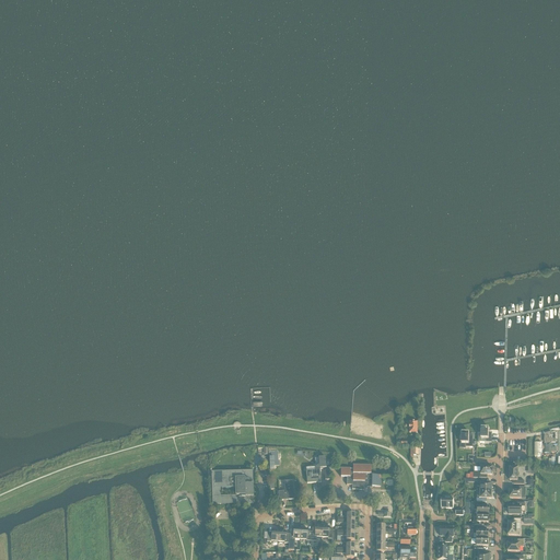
[(482,429),(482,434),(479,434),(479,442),(491,443),(492,433),(490,433),(490,429),(482,429)]
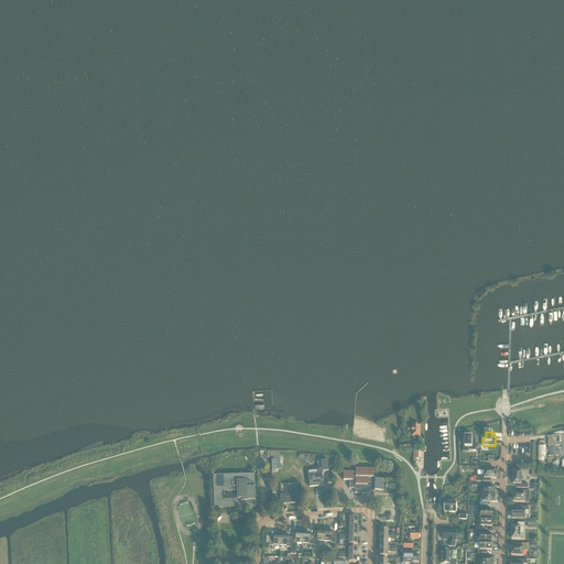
[(470,452),(477,452),(477,444),(474,443),(474,436),(470,436),(470,435),(466,435),(466,436),(466,440),(465,440),(465,445),(466,445),(466,448),(470,448),(470,452)]
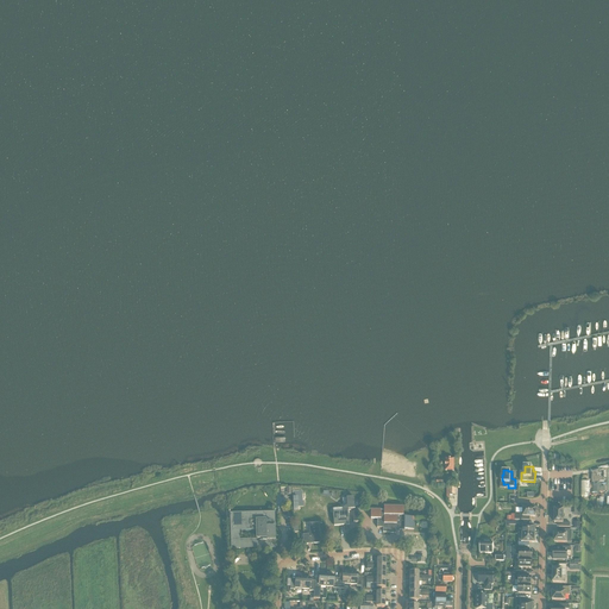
[(334,526),(349,525),(347,509),(355,508),(353,497),(346,497),(347,504),(343,509),(333,510),(334,526)]
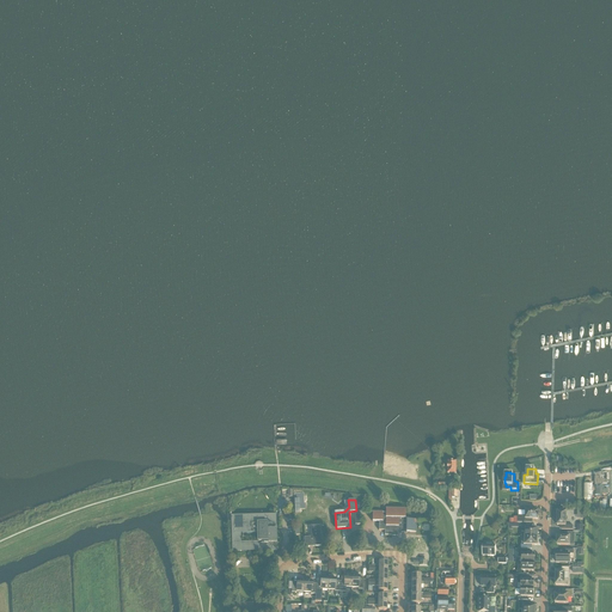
[(385,531),(385,536),(392,536),(392,534),(402,534),(402,531),(407,531),(407,532),(416,532),(416,520),(407,520),(407,518),(405,518),(405,509),(386,508),(386,513),(383,513),(373,512),(373,521),(379,522),(379,531),(385,531)]
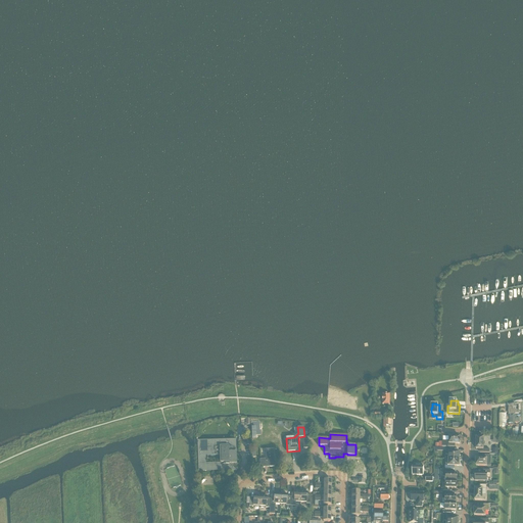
[(455,444),(461,444),(461,438),(450,437),(450,442),(443,441),(443,447),(455,447),(455,444)]
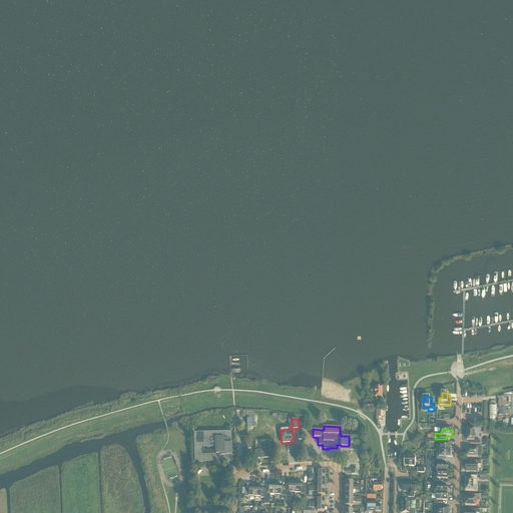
[(475,429),(467,429),(467,441),(471,441),(471,444),(480,444),(480,441),(474,441),(475,429)]
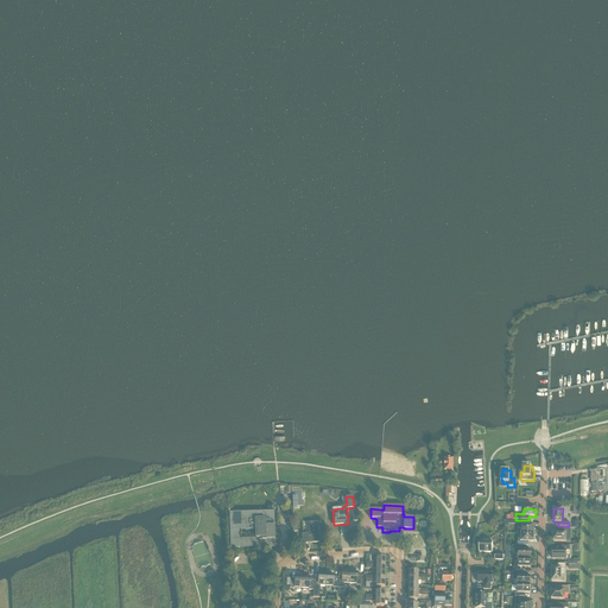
[(229,512),(230,548),(276,546),(274,511),(229,512)]
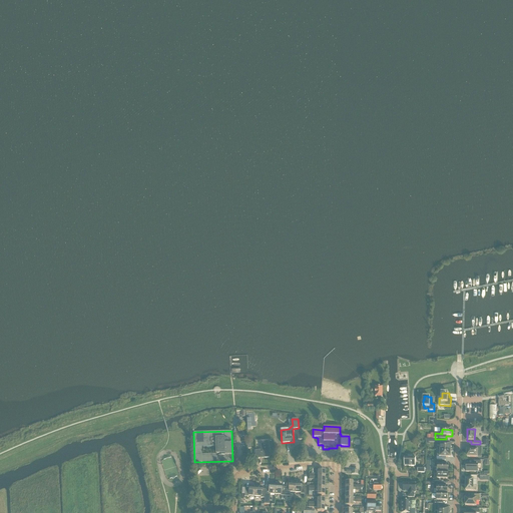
[(440,446),(440,450),(450,450),(451,444),(445,444),(445,439),(437,439),(437,446),(440,446)]
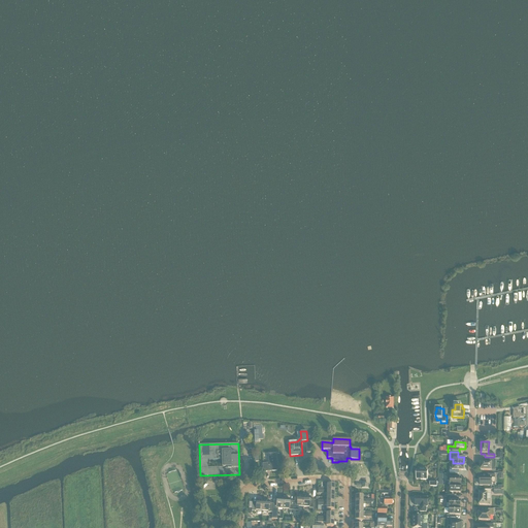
[(276,453),(272,454),(268,454),(268,463),(263,464),(263,472),(277,470),(276,453)]
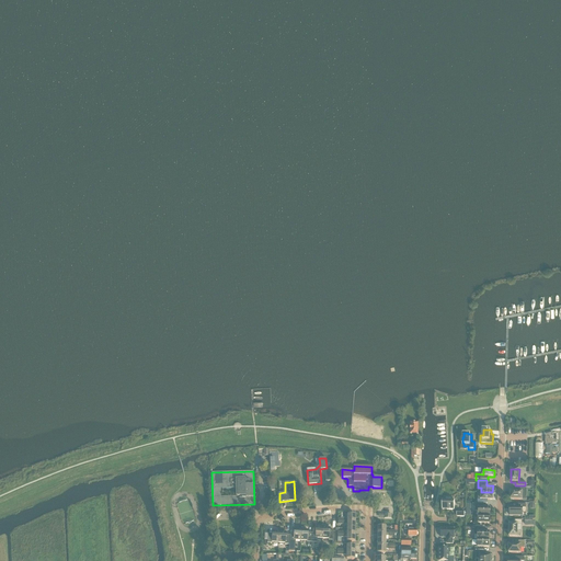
[(517,492),(511,491),(511,495),(510,495),(510,499),(511,499),(511,500),(522,500),(523,492),(525,492),(525,488),(517,488),(517,492)]
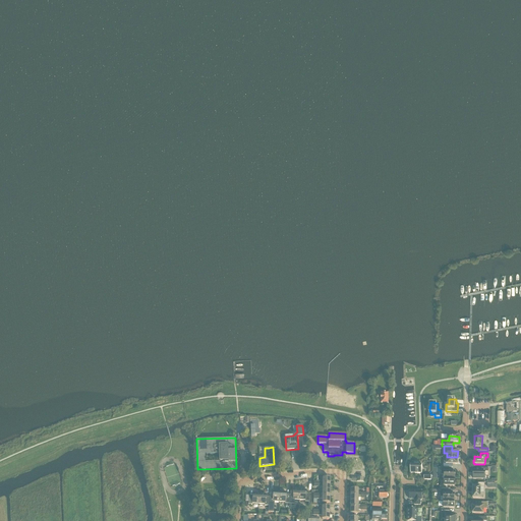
[(457,457),(447,457),(447,461),(444,461),(444,467),(451,467),(451,464),(457,464),(457,457)]
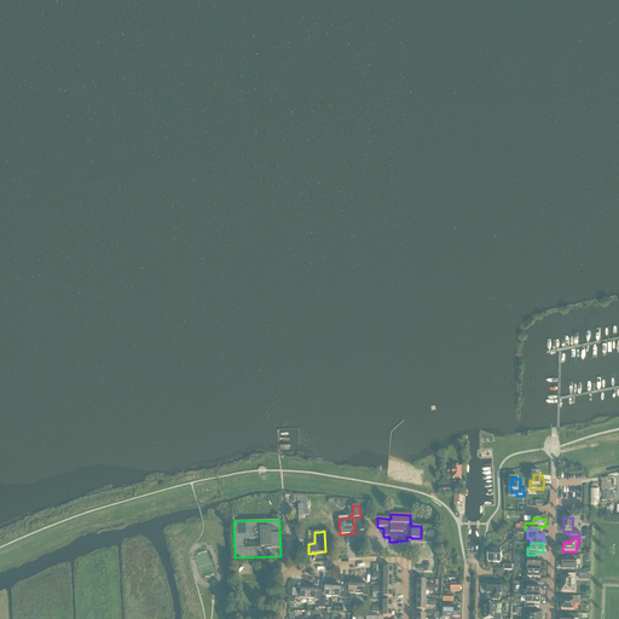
[(502,553),(487,551),(487,562),(501,562),(502,553)]
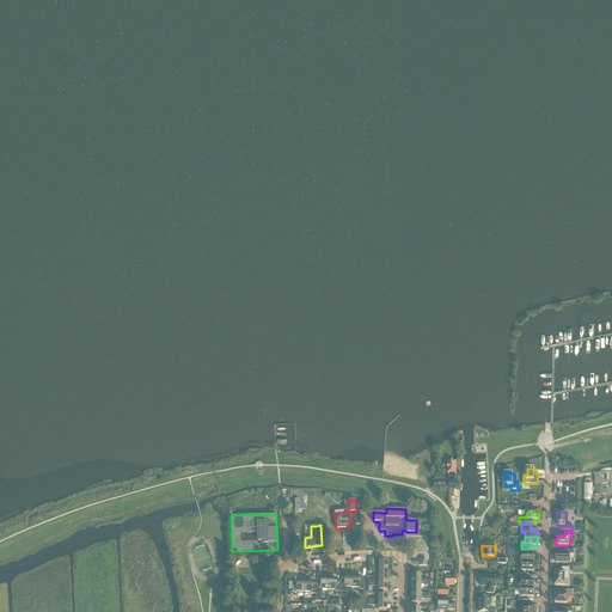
[(565,554),(556,554),(556,555),(555,558),(556,558),(556,562),(570,563),(570,558),(574,558),(574,550),(565,550),(565,554)]
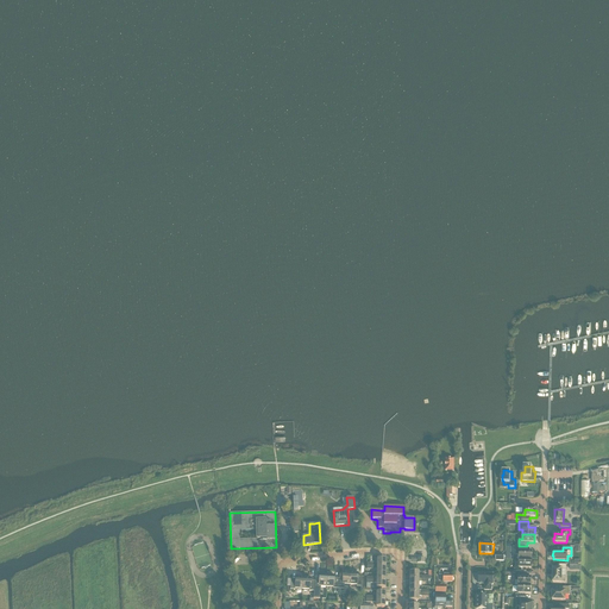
[(520,556),(520,560),(533,560),(533,553),(526,553),(526,550),(518,548),(516,556),(520,556)]
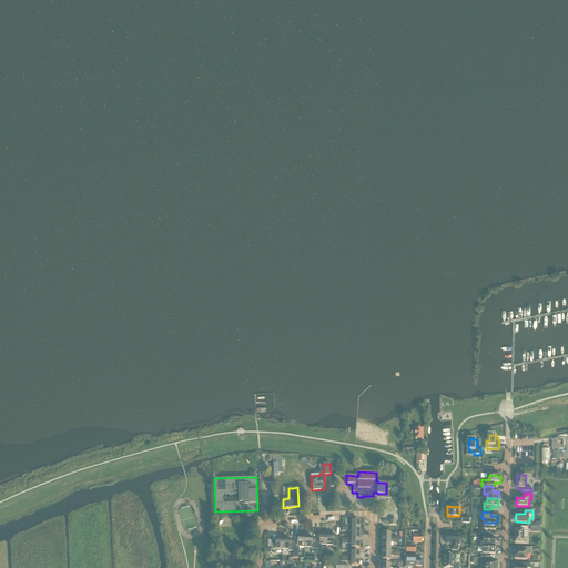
[(497,523),(485,523),(485,527),(482,527),(482,534),(489,534),(489,530),(496,530),(497,523)]
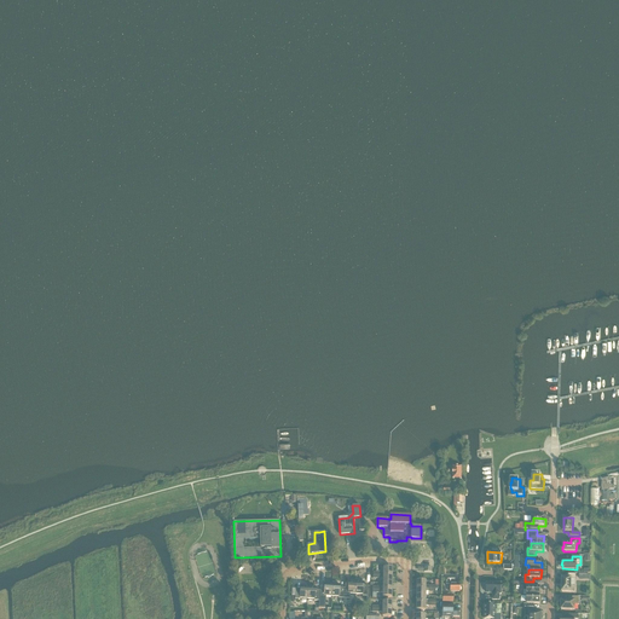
[(567,578),(562,578),(562,593),(574,593),(576,586),(571,585),(571,579),(576,579),(576,574),(567,574),(567,578)]
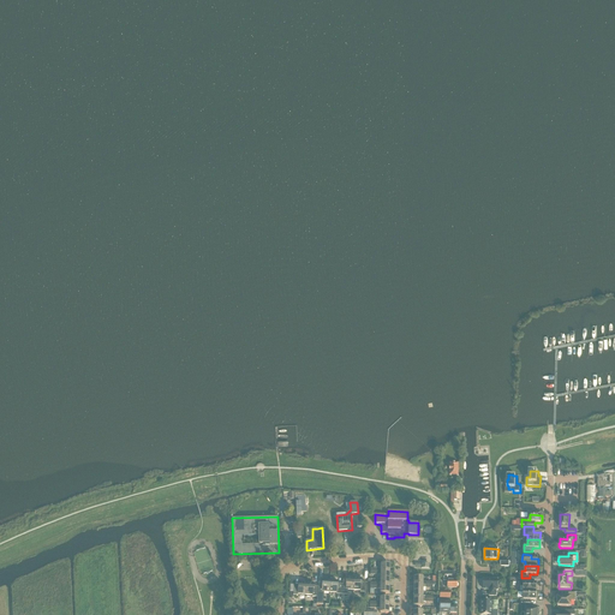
[(457,587),(457,581),(454,581),(454,575),(443,577),(443,581),(447,581),(447,589),(457,587)]
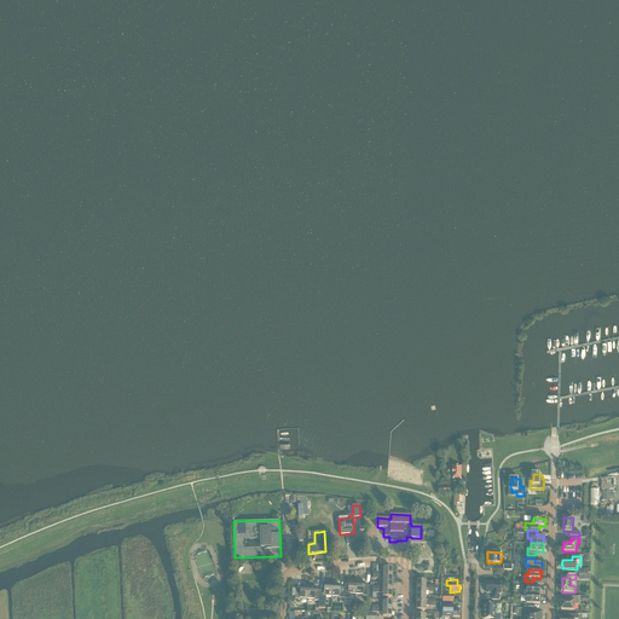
[(343,588),(342,600),(343,600),(343,599),(350,600),(351,595),(354,595),(356,583),(348,583),(348,589),(343,588)]
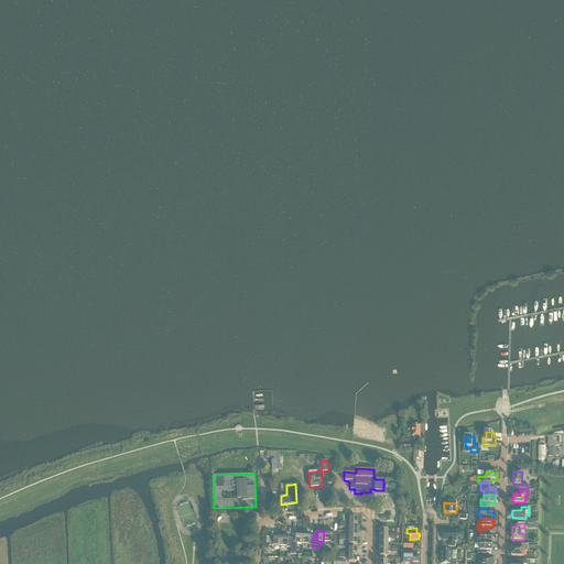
[(324,531),(323,542),(331,542),(335,543),(336,534),(332,534),(332,532),(324,531)]
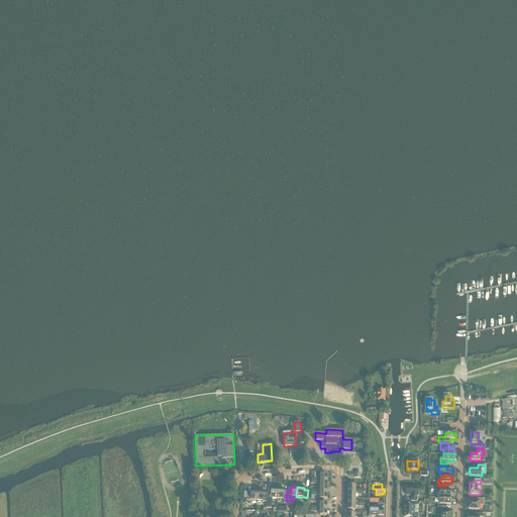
[(418,488),(407,487),(406,496),(411,496),(411,501),(417,501),(417,496),(418,496),(418,488)]
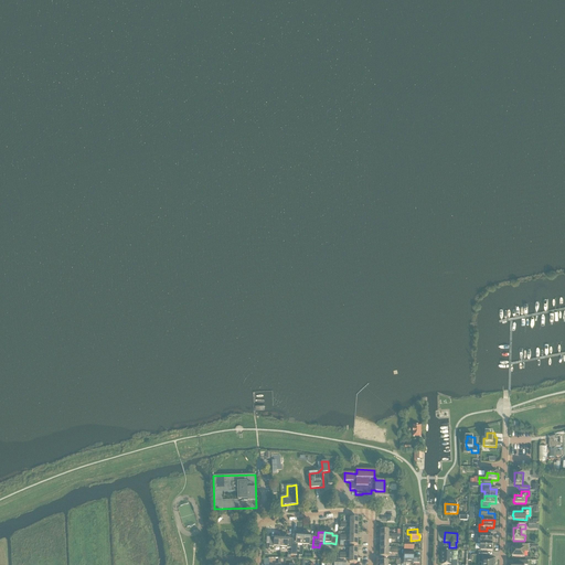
[(291,548),(290,555),(297,555),(298,544),(302,545),(302,533),(296,533),(296,540),(291,539),(291,547),(291,548)]
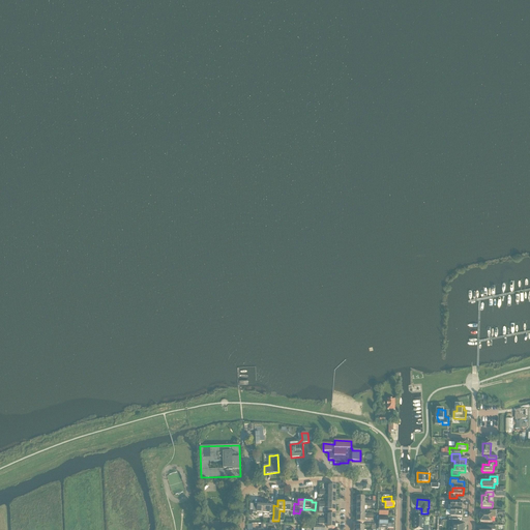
[(284,500),(284,511),(290,511),(290,512),(293,513),(294,503),(291,503),(291,501),(284,500)]
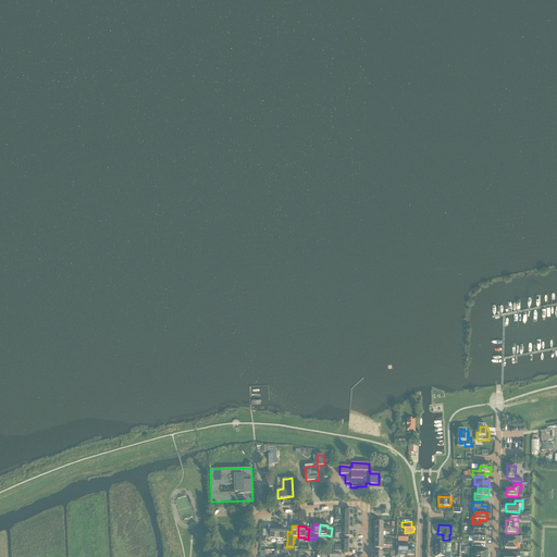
[(475,532),(474,535),(486,536),(486,529),(480,529),(480,525),(472,525),(472,532),(475,532)]
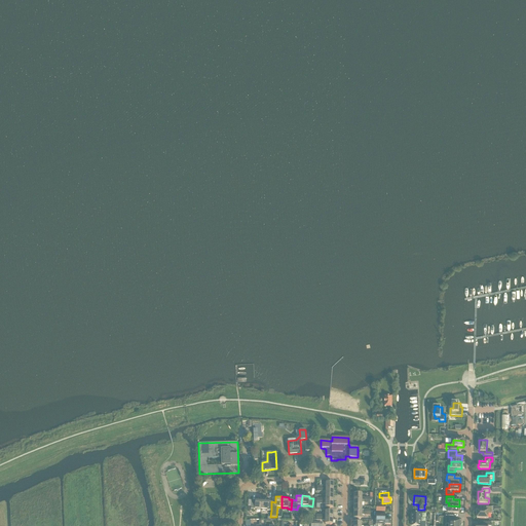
[(255,500),(252,500),(251,510),(255,510),(255,509),(261,509),(262,498),(255,498),(255,500)]
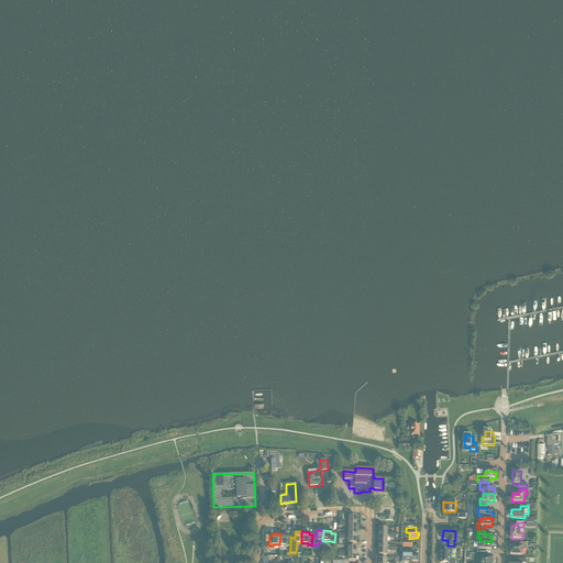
[(286,547),(290,547),(290,545),(290,537),(287,537),(287,533),(280,533),(279,544),(286,545),(286,547)]
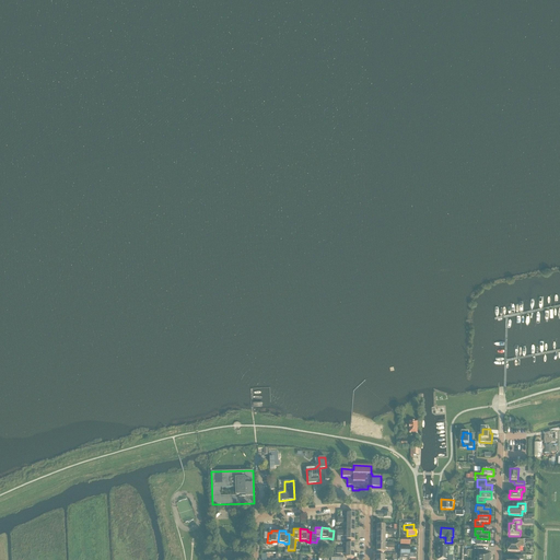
[(489,539),(477,538),(477,546),(475,546),(475,550),(482,550),(482,547),(489,547),(489,539)]
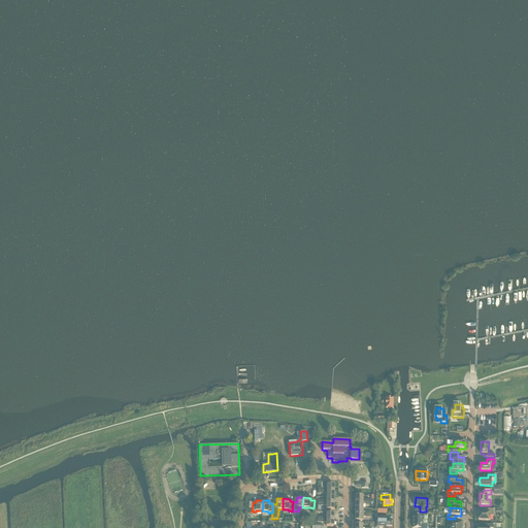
[(487,513),(479,513),(479,514),(477,517),(479,517),(479,520),(490,521),(490,516),(494,516),(494,509),(487,509),(487,513)]
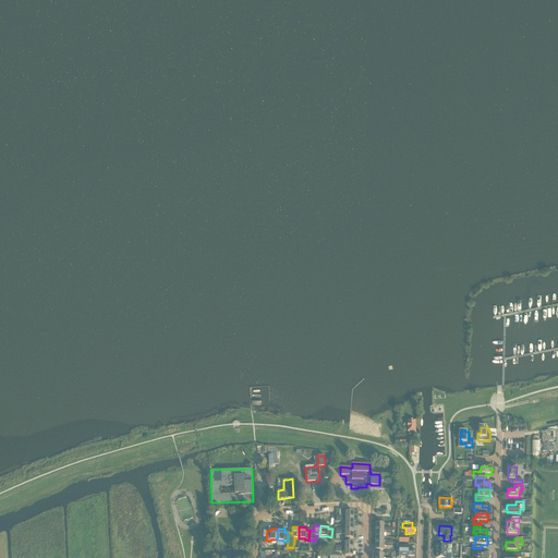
[(409,545),(399,544),(399,556),(408,556),(414,556),(414,550),(409,549),(409,545)]
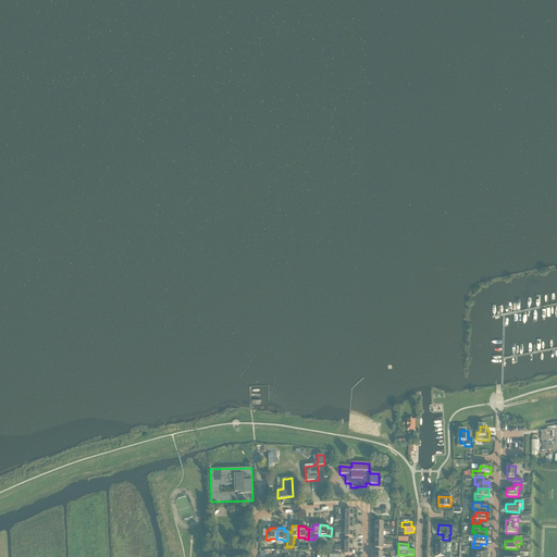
[(446,544),(436,544),(435,556),(450,556),(452,553),(446,553),(446,544)]
